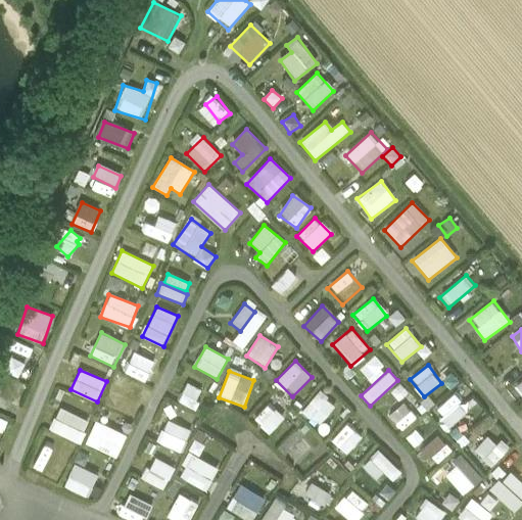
[(186,384),(177,403),(192,410),(201,391),(186,384)]
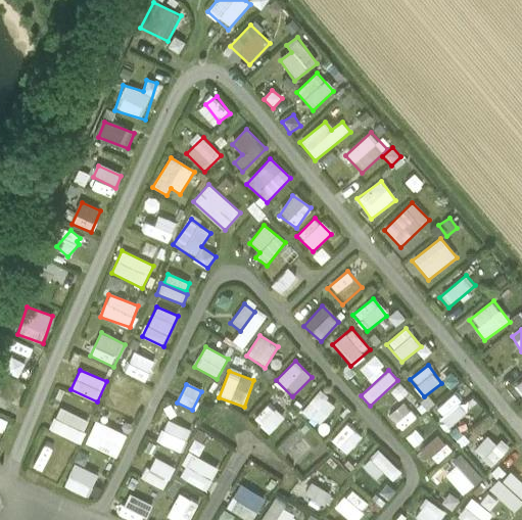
[(335,406),(318,392),(300,413),(318,427),(335,406)]
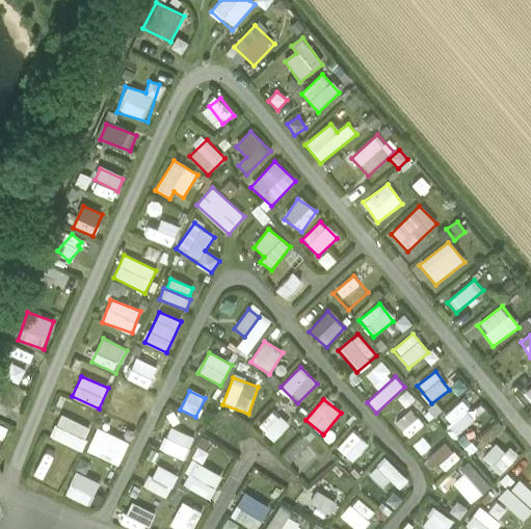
[(456,405),(440,423),(455,439),(473,421),(456,405)]
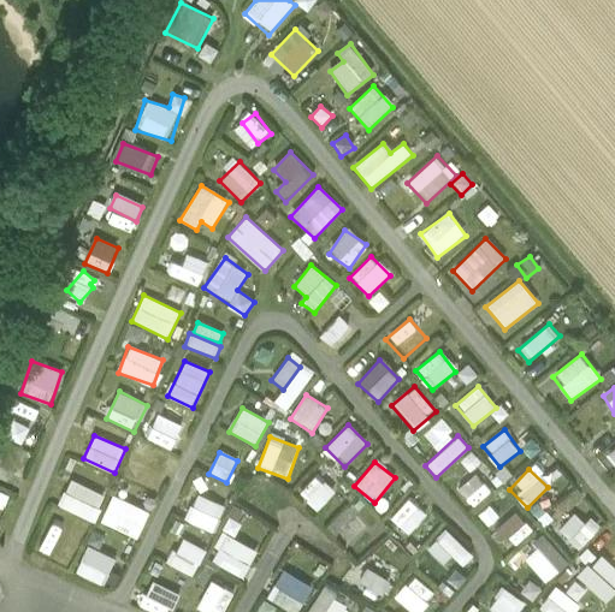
[(315,475),(299,495),(318,512),(335,492),(315,475)]
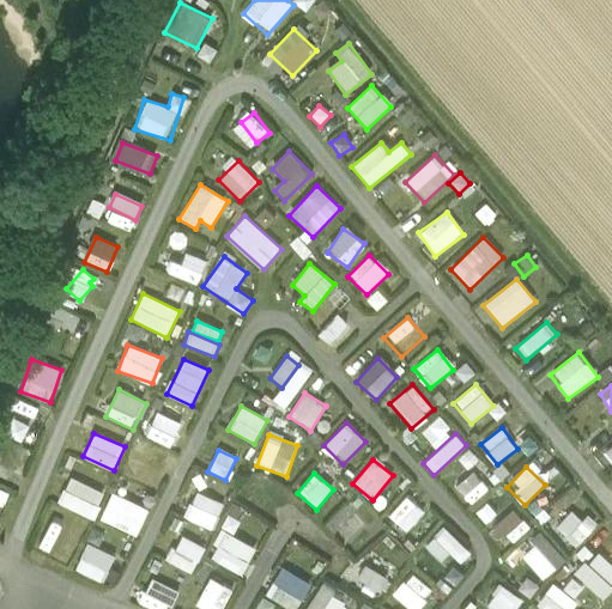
[(471,505),(488,489),(472,473),(455,488),(471,505)]
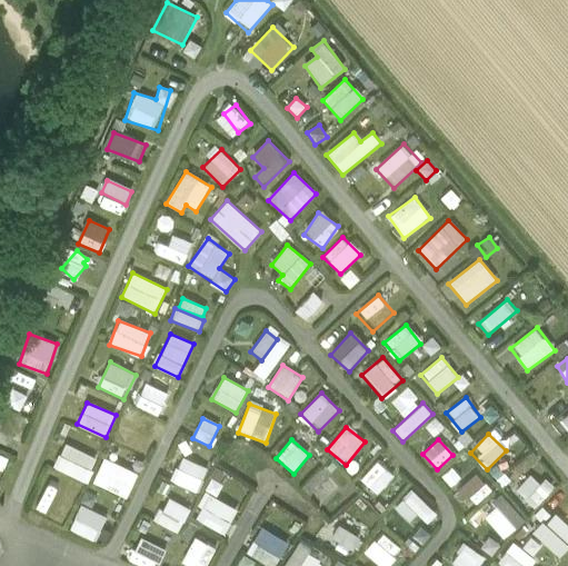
[(53,468),(87,484),(98,459),(65,444),(53,468)]
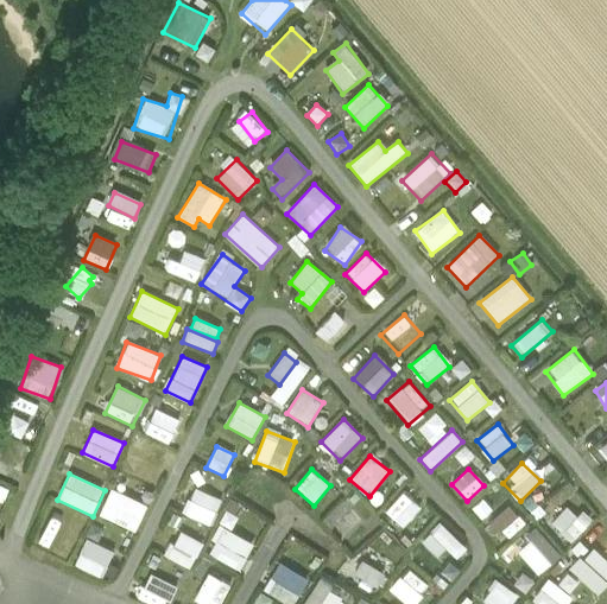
[(136,531),(153,493),(118,477),(101,515),(136,531)]
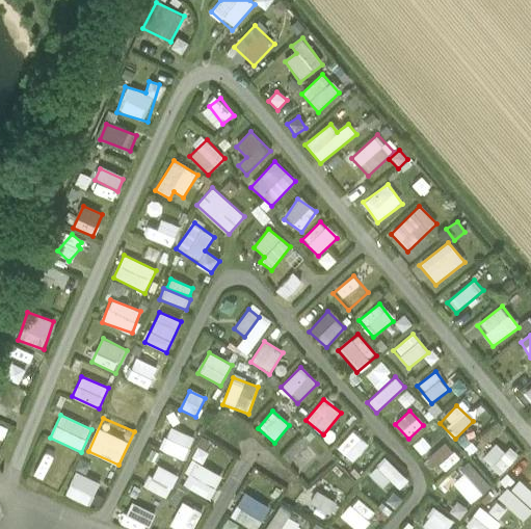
[(171,428),(161,449),(183,459),(193,439),(171,428)]
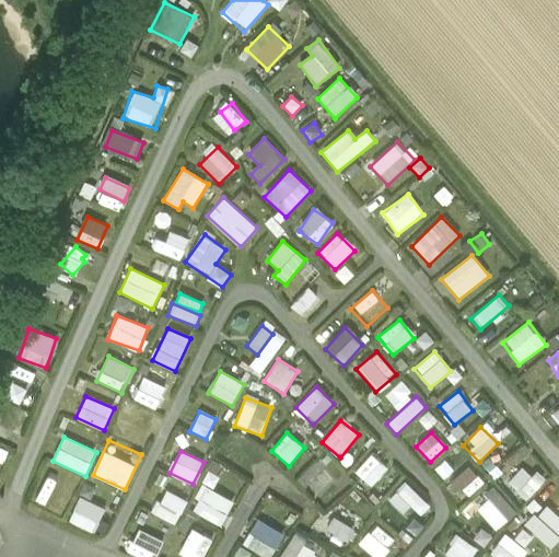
[(352,474),(370,489),(387,468),(370,453),(352,474)]
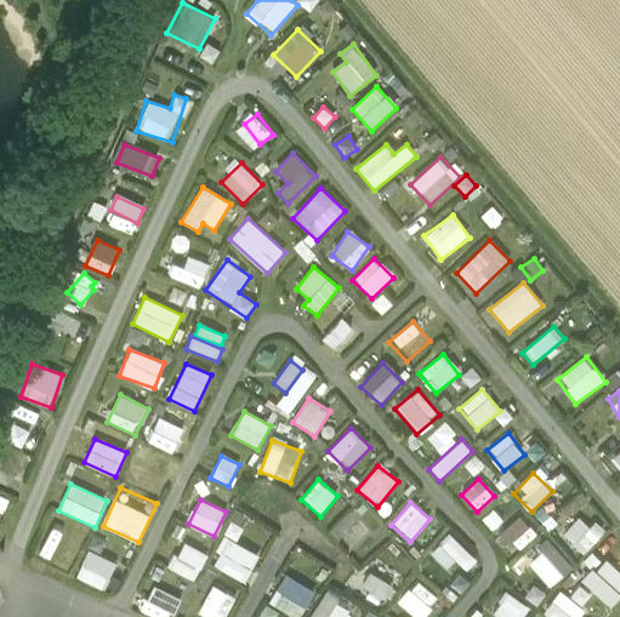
[(581,515),(562,536),(582,556),(602,536),(581,515)]
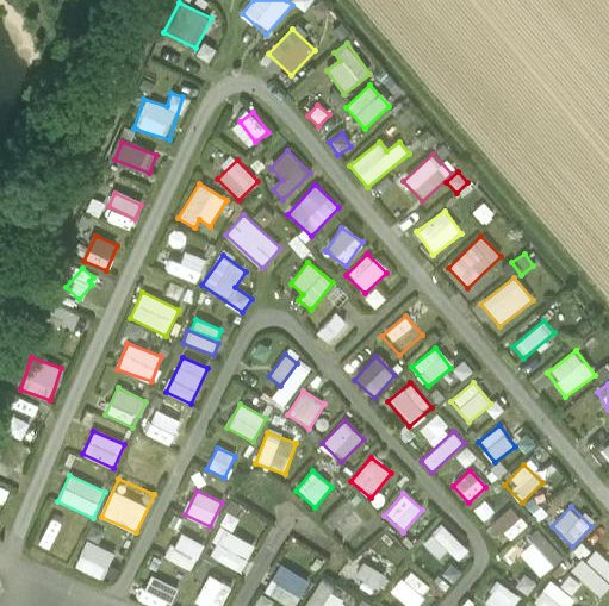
[(508,544),(528,526),(510,507),(491,526),(508,544)]
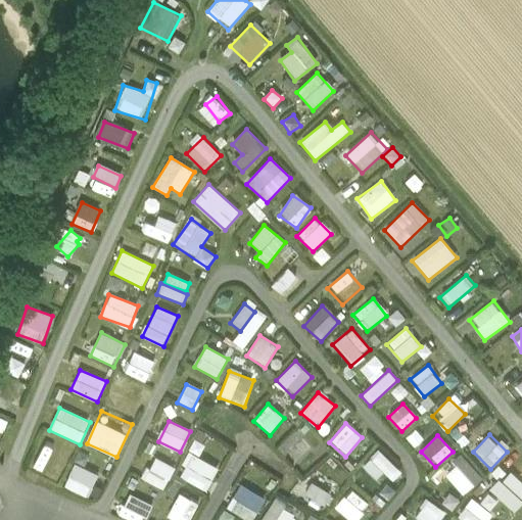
[(284,458),(302,444),(296,436),(278,450),(284,458)]
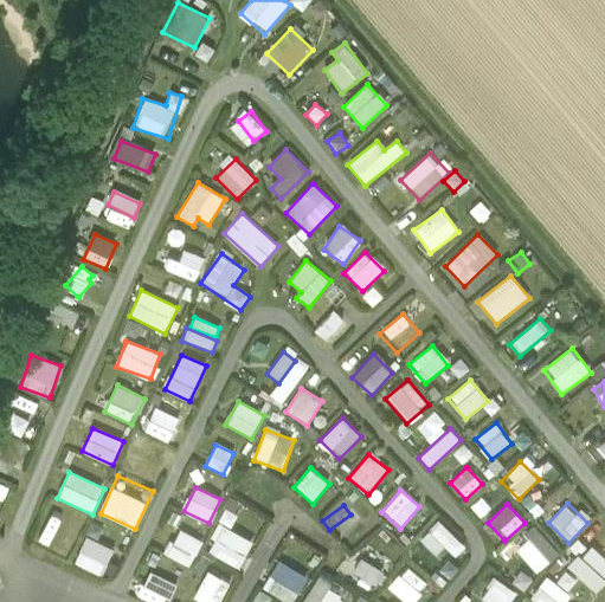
[(444,548),(455,558),(467,547),(439,520),(419,541),(436,556),(444,548)]
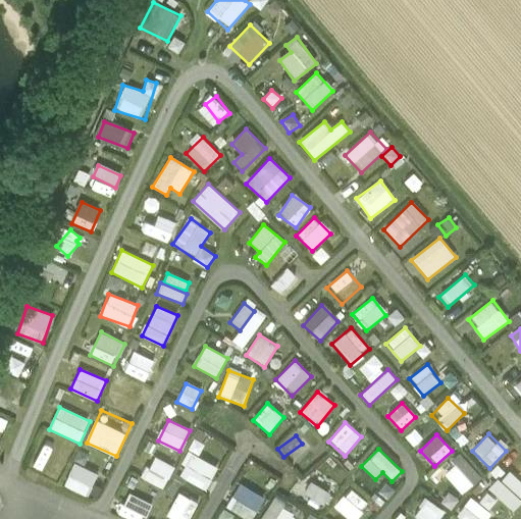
[(191,453),(178,477),(206,491),(218,467),(191,453)]
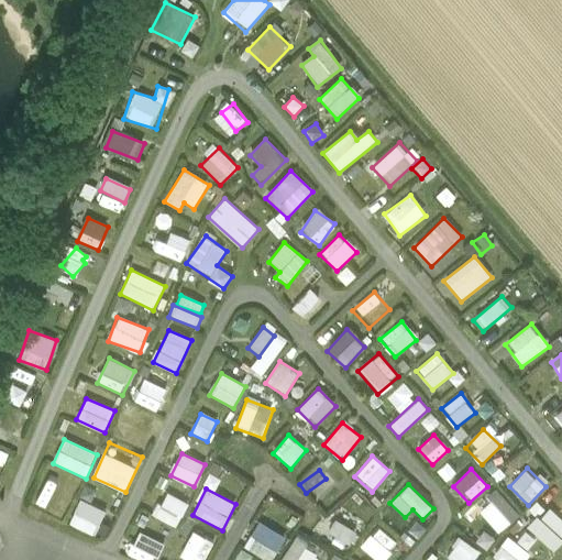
[(495,491),(476,513),(502,533),(519,511),(495,491)]
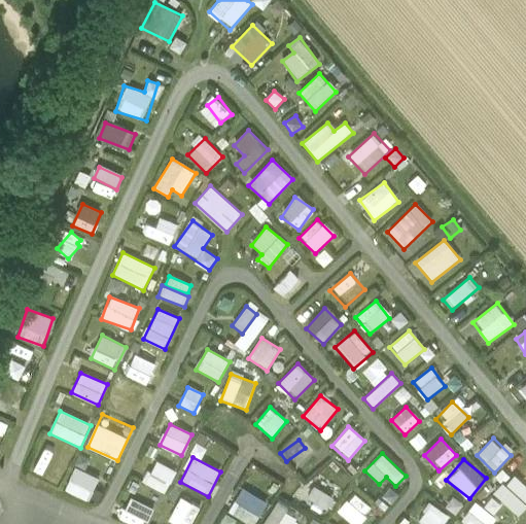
[(152,462),(145,486),(167,492),(174,468),(152,462)]
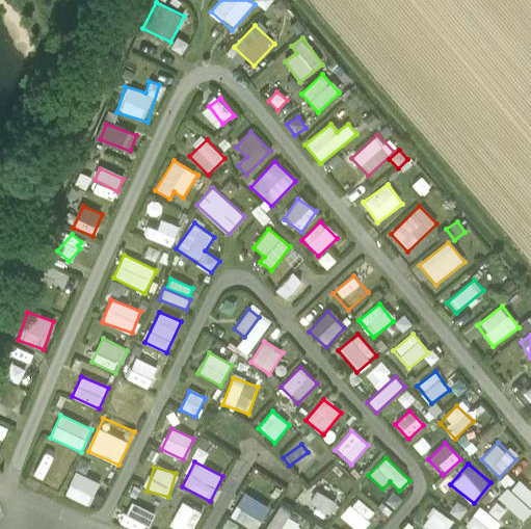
[(64,494),(89,506),(101,483),(76,471),(64,494)]
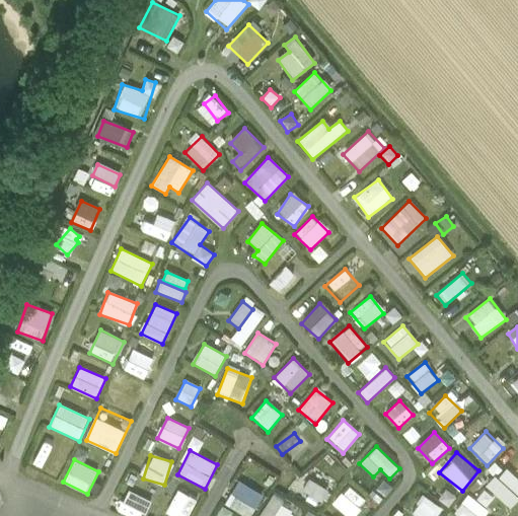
[(517,477),(504,466),(487,488),(513,509),(517,502),(517,477)]
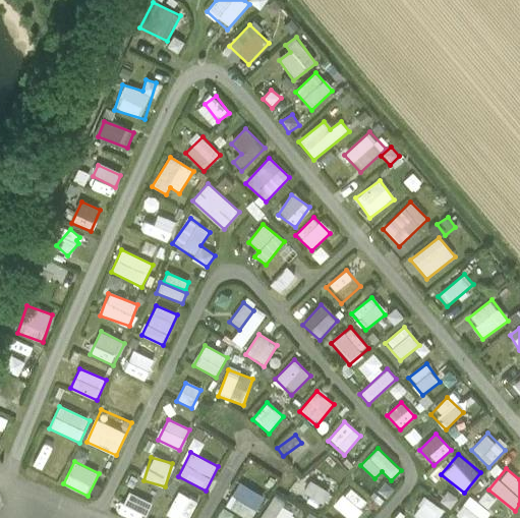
[(321,510),(329,490),(308,481),(299,502),(321,510)]
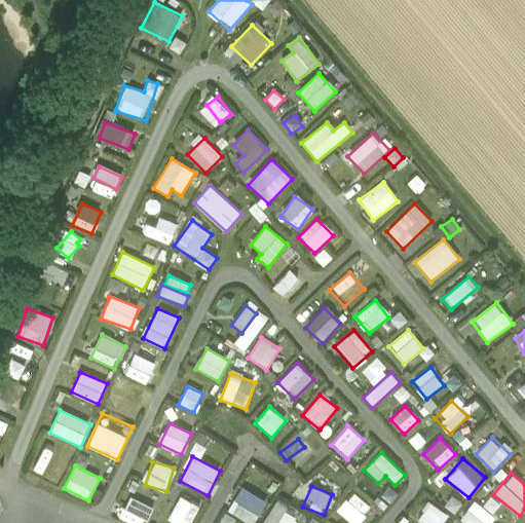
[(242,487),(228,511),(249,522),(257,522),(268,502),(242,487)]
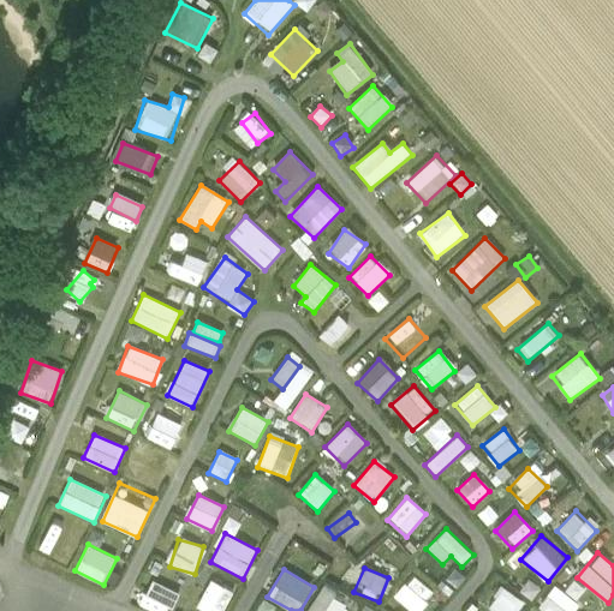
[(413,575),(397,597),(413,610),(419,610),(434,591),(413,575)]
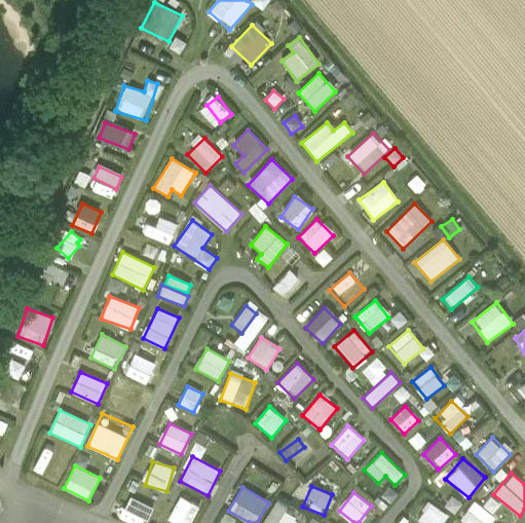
[(181,496),(169,518),(176,522),(190,522),(200,508),(181,496)]
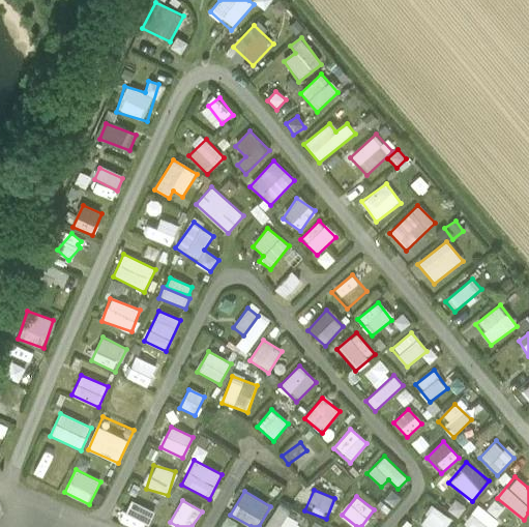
[(129,502),(122,526),(148,526),(154,508),(129,502)]
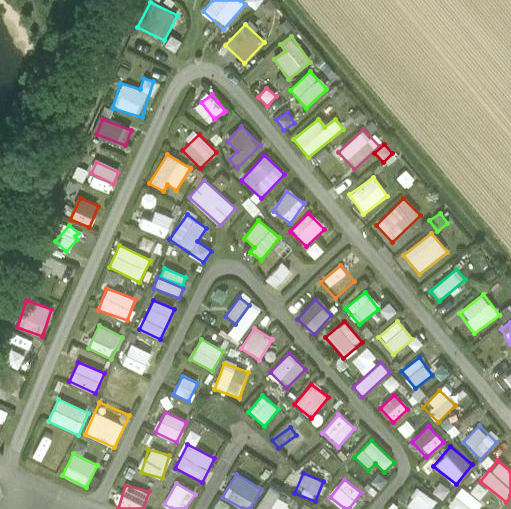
[(289,508),(291,506),(271,489),(256,508),(289,508)]
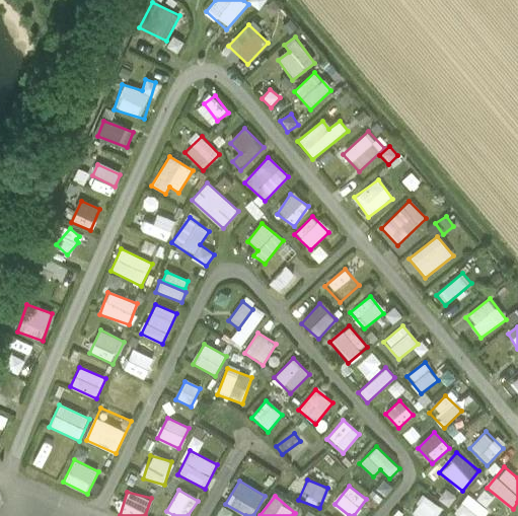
[(468,496),(453,513),(456,515),(490,515),(491,514),(468,496)]
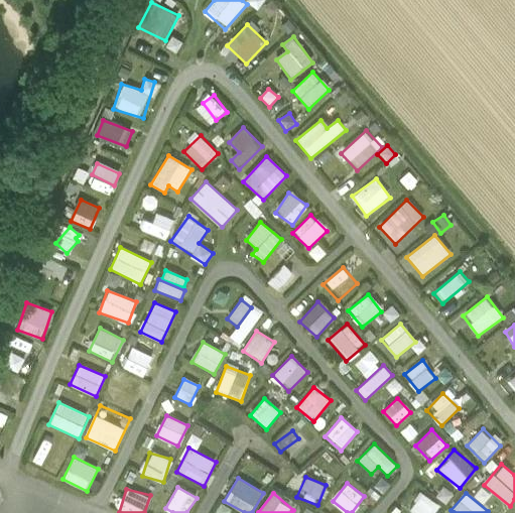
[(418,494),(411,512),(433,512),(438,502),(418,494)]
